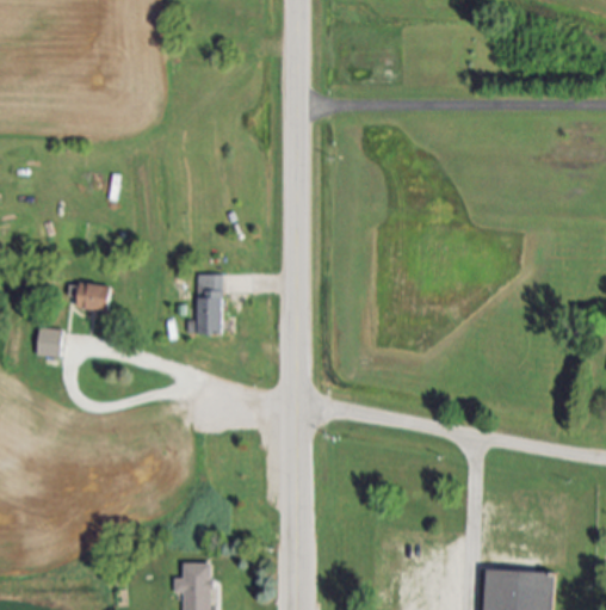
[(193,275),(222,275),(222,333),(193,333),(193,275)]
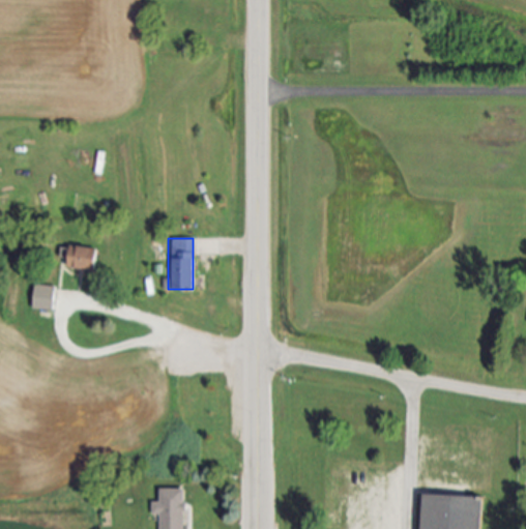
[(92,250),(92,270),(66,270),(66,250),(92,250)]
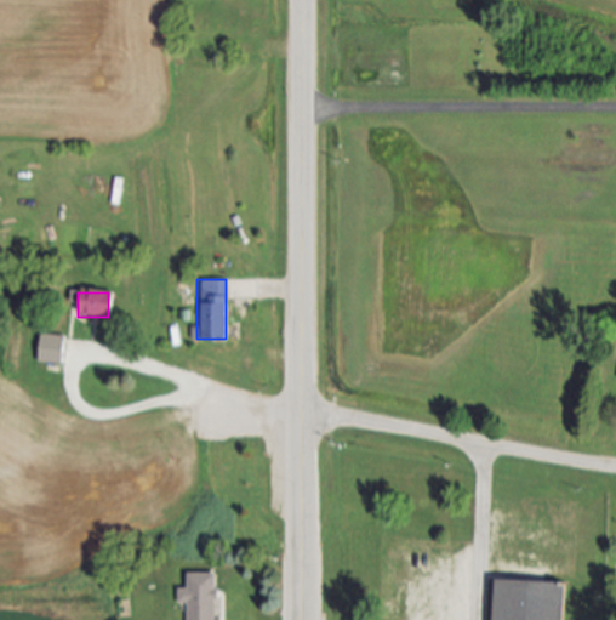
[(64,336),(40,331),(35,360),(61,364),(64,336)]
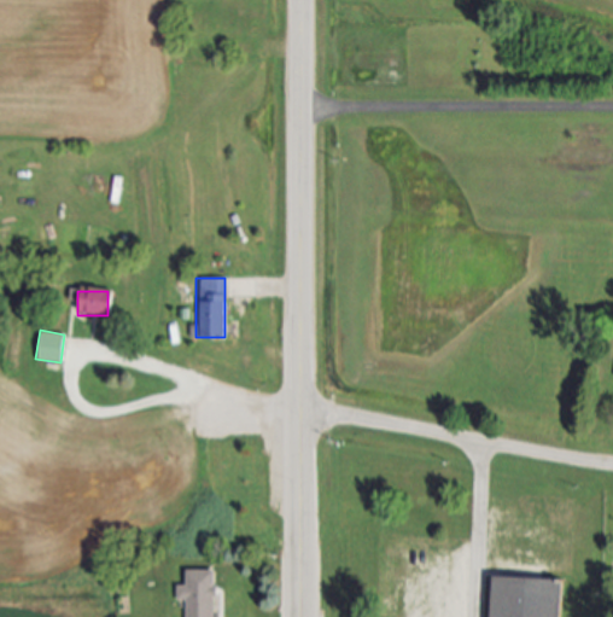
[(212,569),(212,612),(220,612),(220,616),(184,616),(184,599),(175,599),(175,585),(185,585),(185,569),(212,569)]
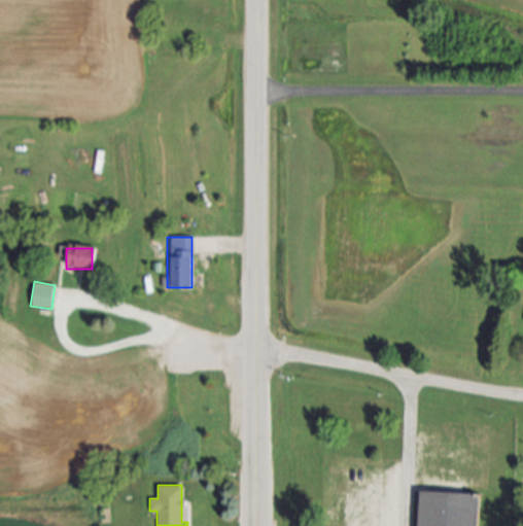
[(478,494),(476,525),(416,525),(418,492),(478,494)]
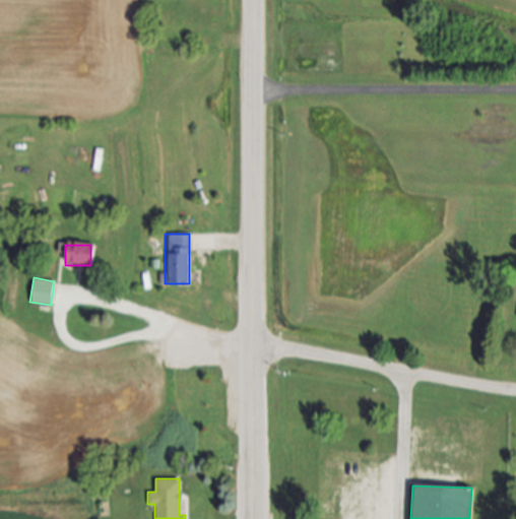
All buildings are outlined.
